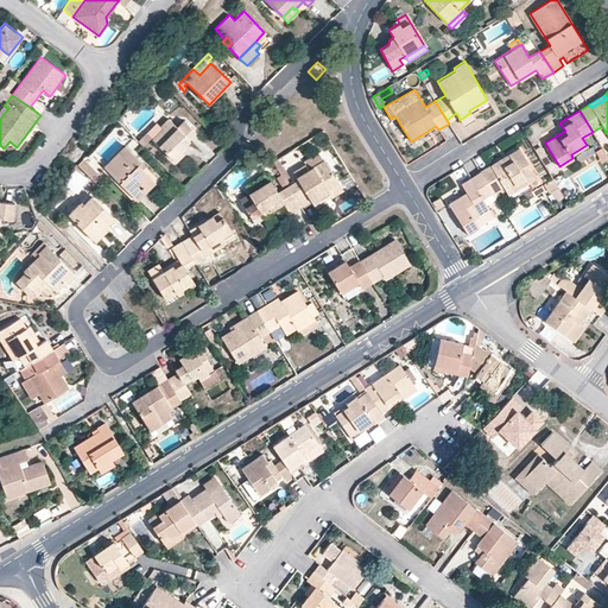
[(458,116),(456,113),(447,120),(449,124),(458,116)]
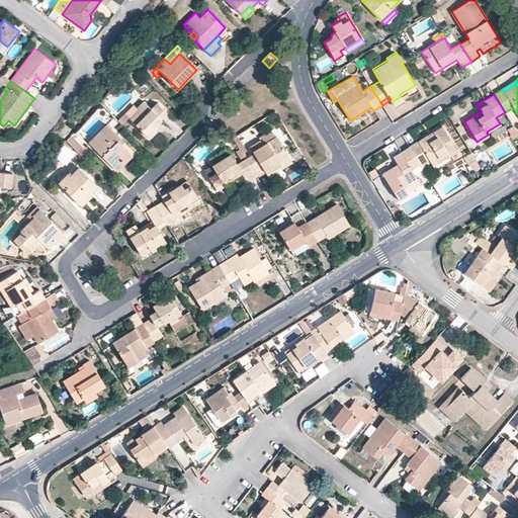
[(403,99),(401,96),(392,102),(395,106),(404,100),(403,99)]
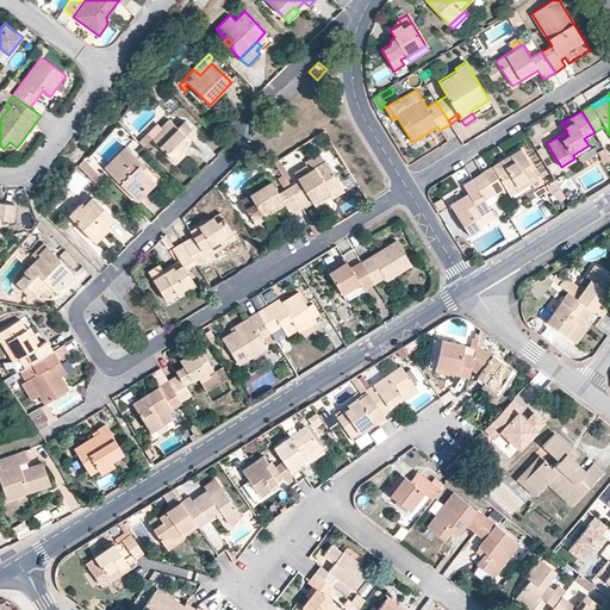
[(197,132),(185,120),(178,128),(169,119),(161,126),(162,130),(153,139),(175,162),(185,153),(181,149),(191,141),(190,139),(197,132)]
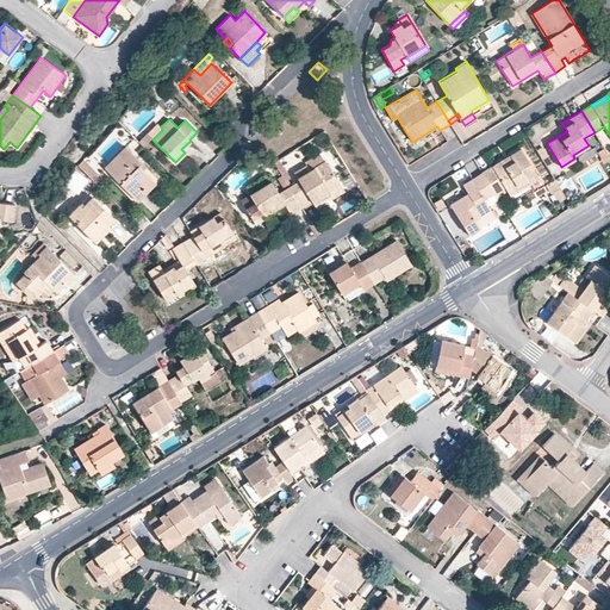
[(125,147),(134,137),(117,122),(109,130),(125,147)]
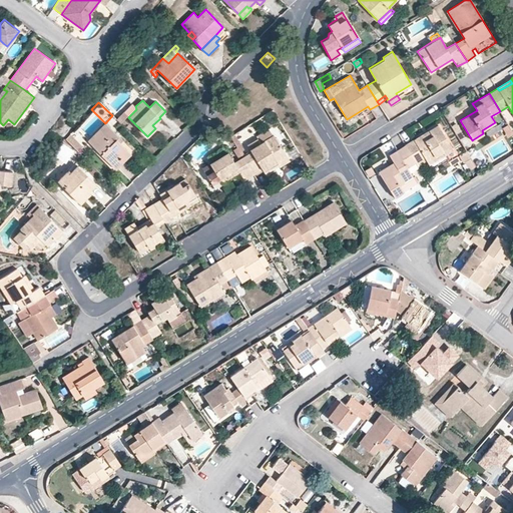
[(127,115),(123,111),(116,119),(120,123),(127,115)]
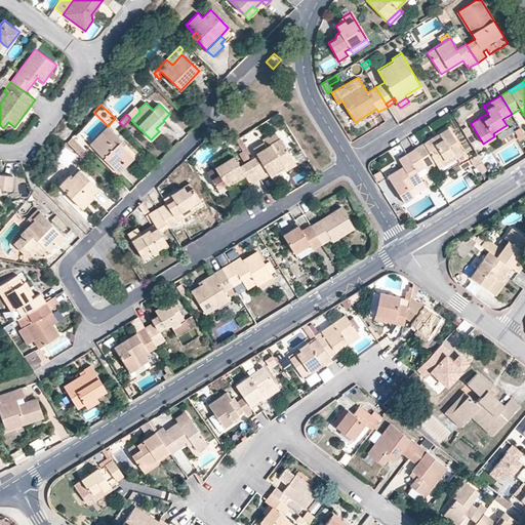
[(121,139),(108,126),(90,145),(118,173),(134,157),(119,143),(121,139)]
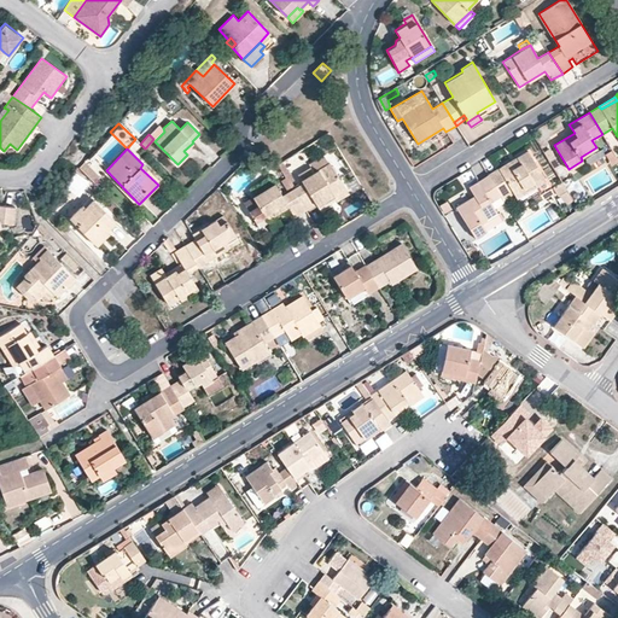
[(528,150),(488,174),(501,197),(512,191),(514,194),(534,184),(535,186),(546,180),(528,150)]
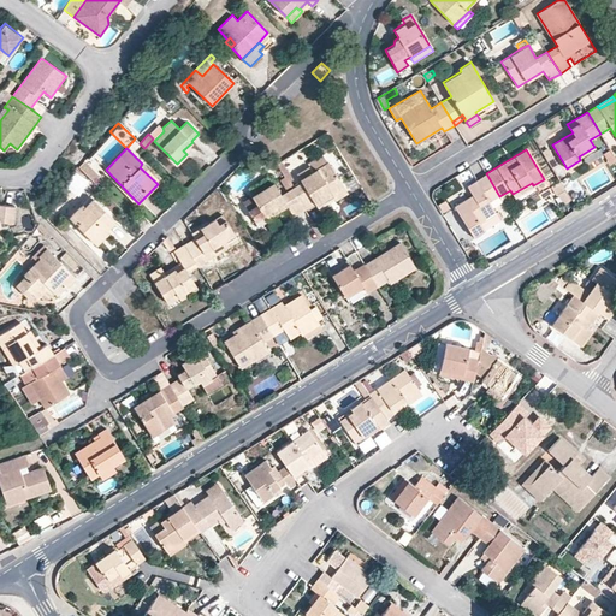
[(615,160),(615,159),(611,152),(604,155),(610,165),(615,160)]
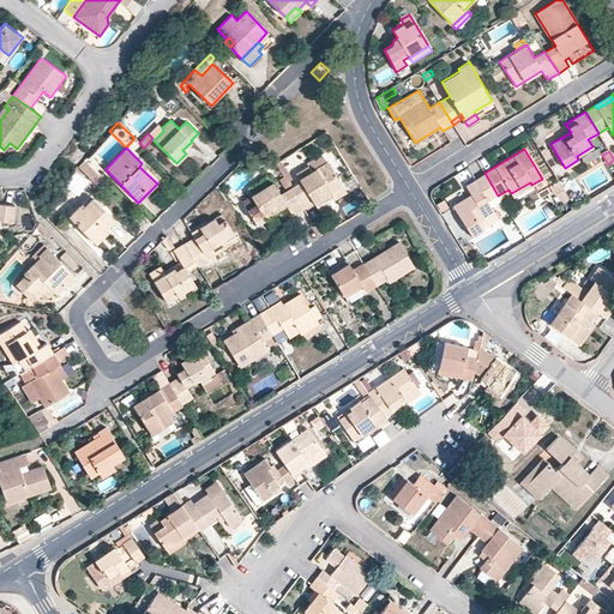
[(326,162),(321,154),(306,163),(308,166),(312,170),(326,162)]
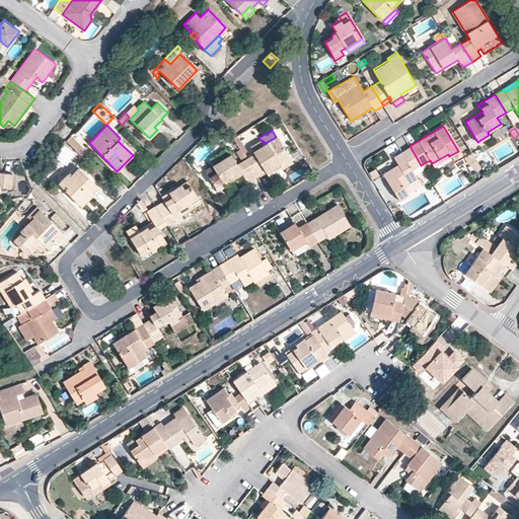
[(84,148),(71,135),(66,141),(79,153),(84,148)]
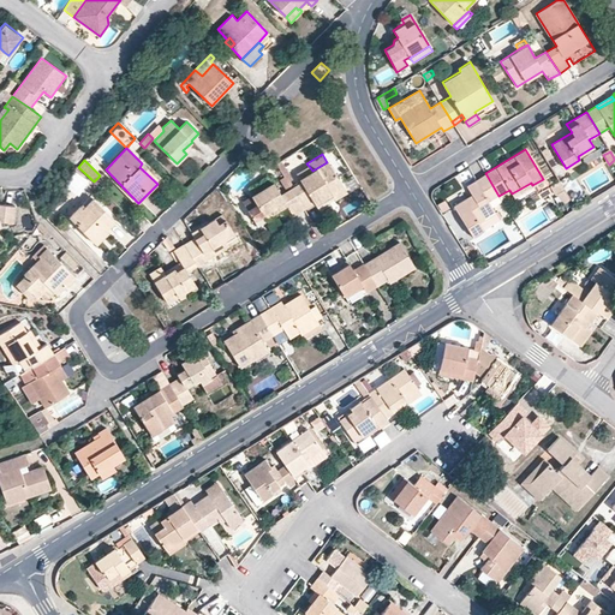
[(584,166),(579,160),(566,168),(569,174),(584,166)]
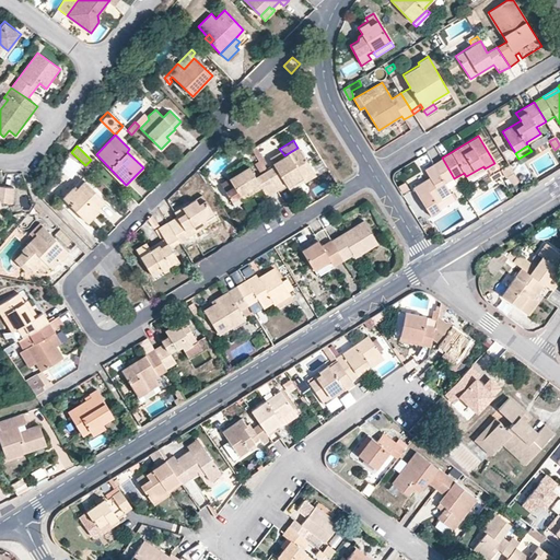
[(260,153),(256,147),(252,149),(261,164),(265,162),(259,153),(260,153)]
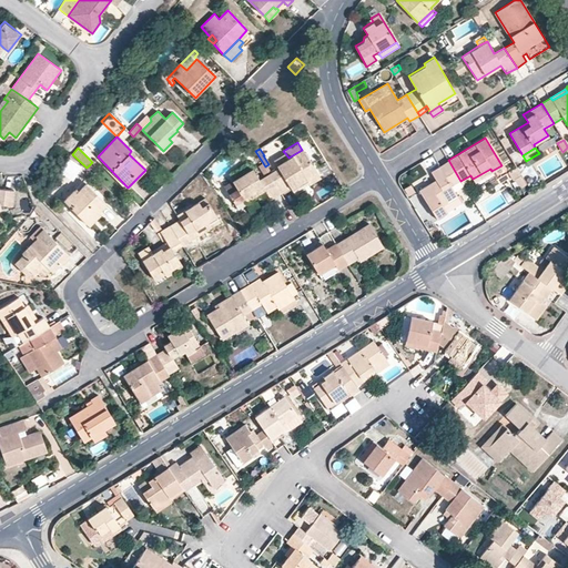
[(318,173),(303,149),(302,150),(288,158),(285,153),(273,160),(276,165),(277,166),(279,168),(269,173),(281,194),(283,193),(288,189),(291,188),(292,190),(318,173)]
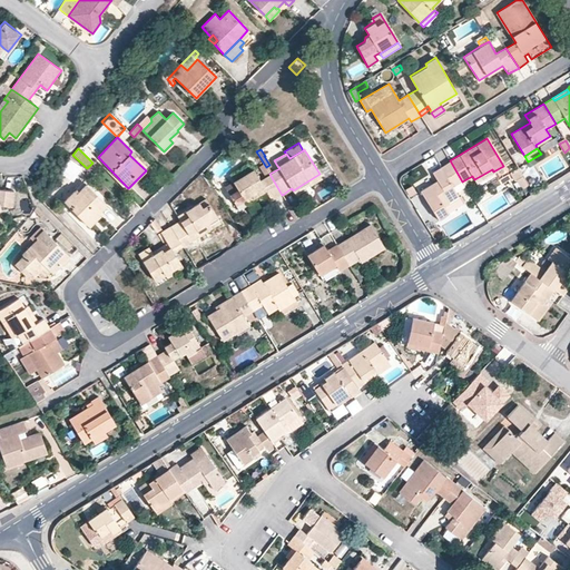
[(68,157),(59,172),(72,180),(81,166),(68,157)]
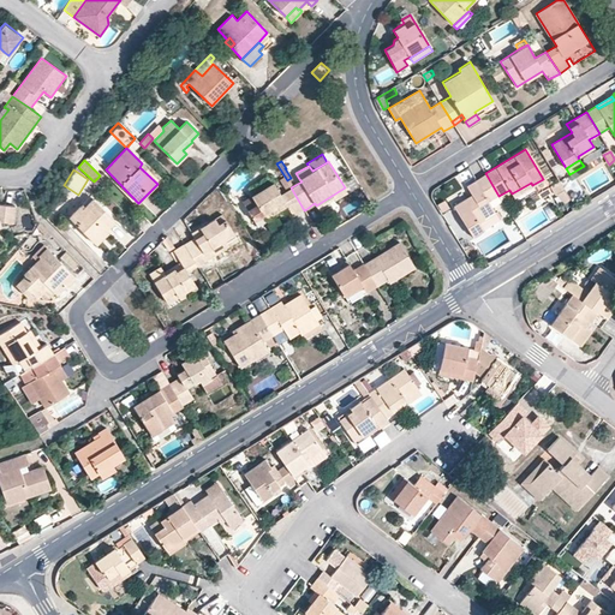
[(499,196),(485,173),(466,185),(472,195),(454,206),(473,237),(484,230),(479,222),(495,213),(491,207),(489,202),(499,196)]
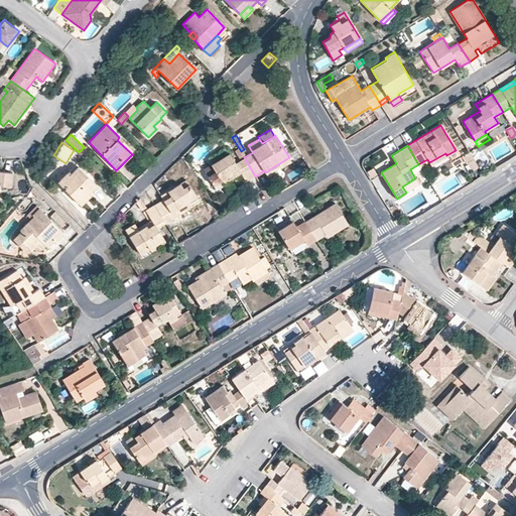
[(244,157),(243,156),(235,162),(229,153),(204,168),(213,184),(221,179),(228,175),(228,177),(231,175),(232,177),(241,172),(246,181),(255,176),(244,157)]
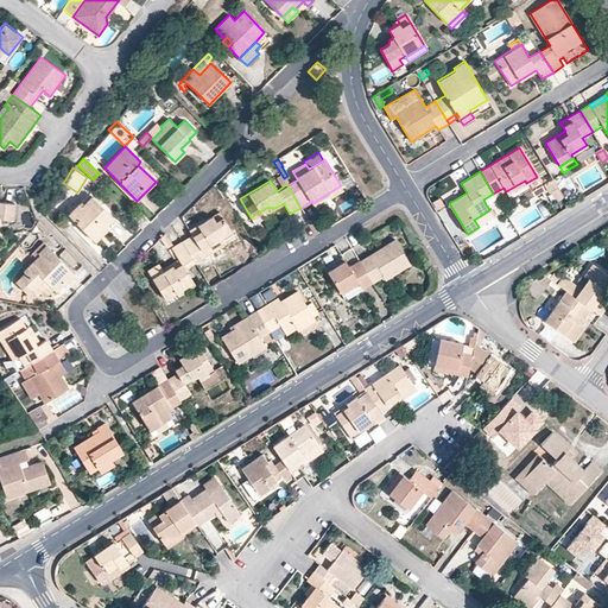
[(525,181),(506,191),(508,195),(526,183),(525,181)]
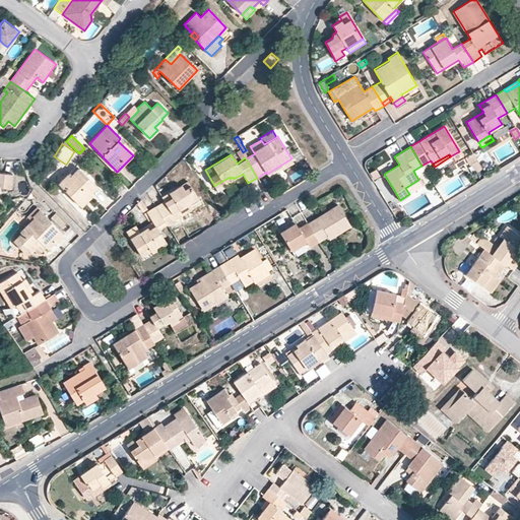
[(482,170),(473,154),(467,158),(471,165),(472,164),(477,172),(482,170)]
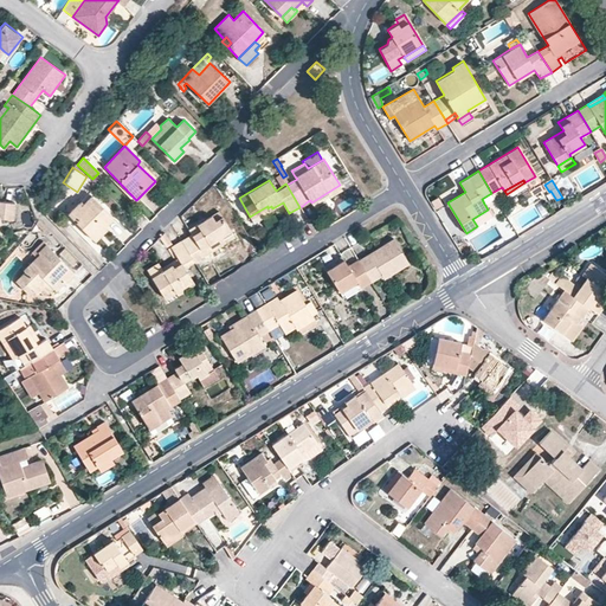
[(340,185),(311,202),(313,206),(316,204),(328,195),(329,198),(342,189),(340,185)]
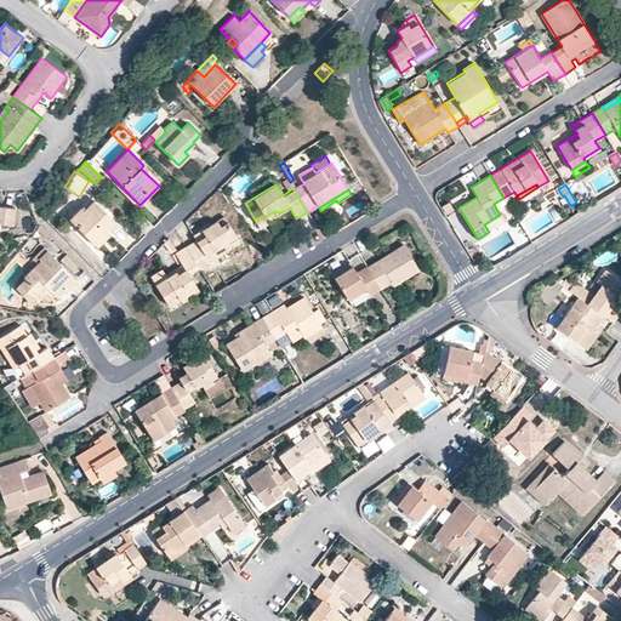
[(507,203),(503,198),(494,204),(496,209),(507,203)]
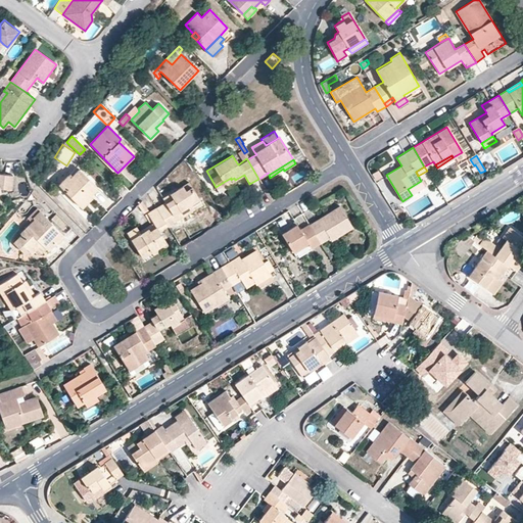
[(98,188),(78,168),(72,174),(69,176),(67,174),(58,185),(82,207),(92,197),(91,195),(98,188)]
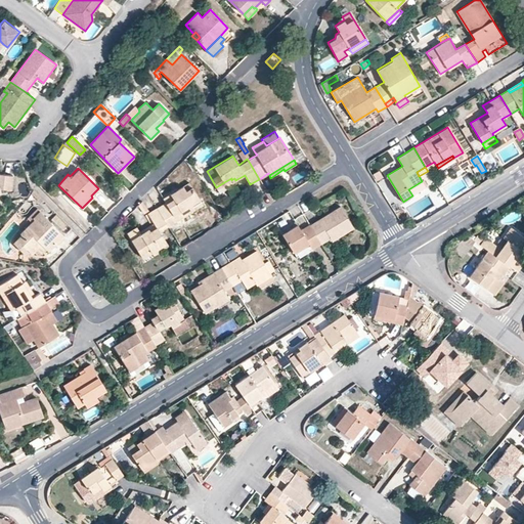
[(13,173),(0,171),(0,185),(11,187),(13,173)]
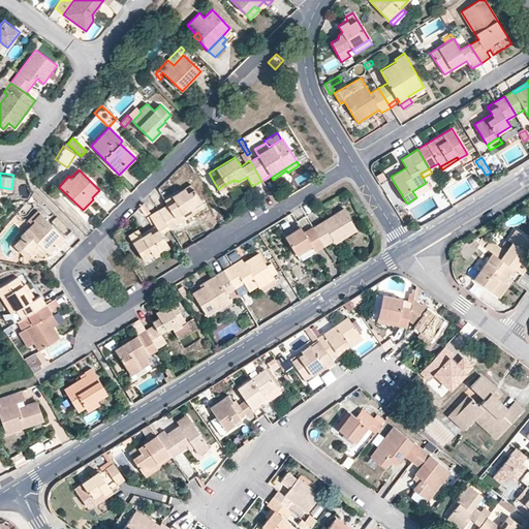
[(169,228),(179,223),(176,218),(190,209),(191,211),(195,209),(193,207),(201,201),(191,184),(164,200),(166,204),(158,210),(169,228)]
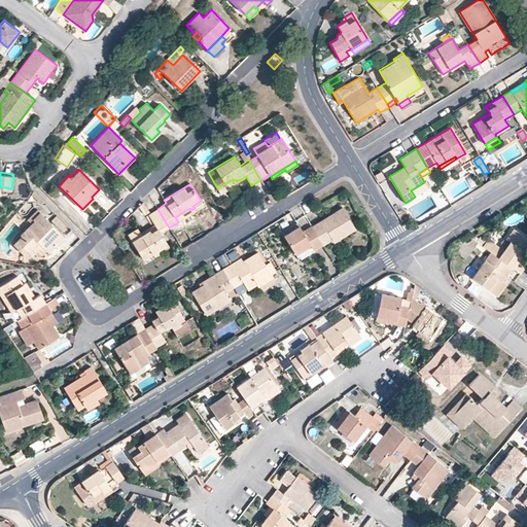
[(225,183),(217,188),(220,194),(229,188),(227,187),(225,183)]
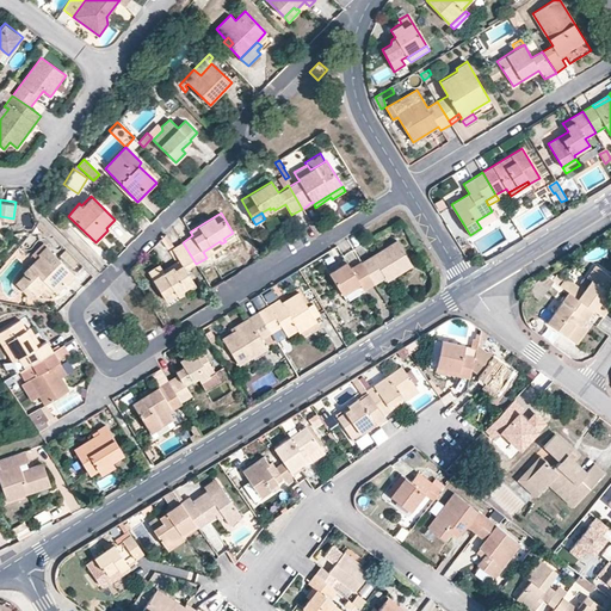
[(51,233),(39,222),(36,226),(47,236),(51,233)]
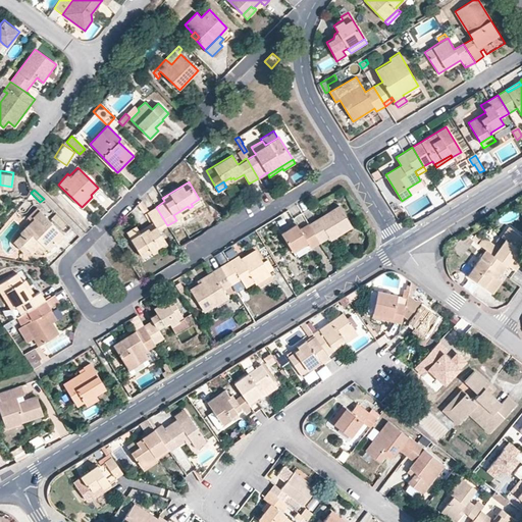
[(189,208),(188,206),(173,215),(176,220),(202,204),(199,199),(191,204),(193,206),(189,208)]
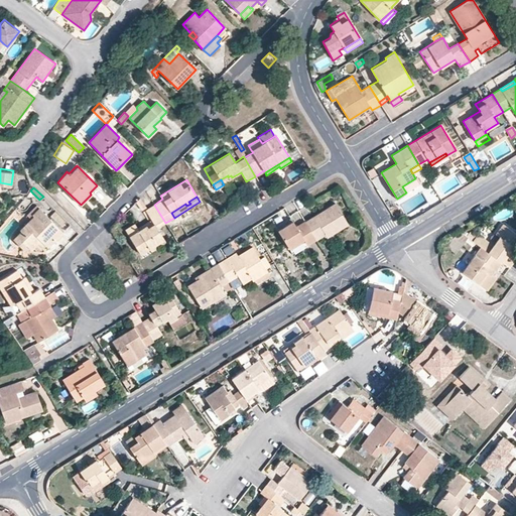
[(146,208),(139,198),(136,202),(142,211),(146,208)]
